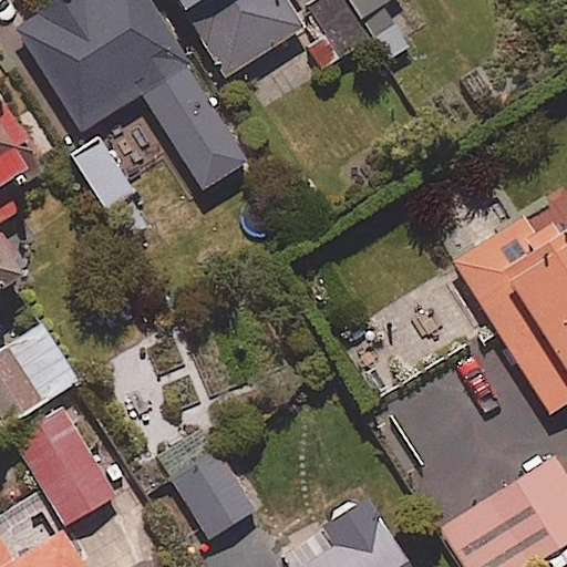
[(191,63),(148,0),(60,0),(11,32),(80,136),(144,95),(205,188),(244,162),(183,69),(191,63)]
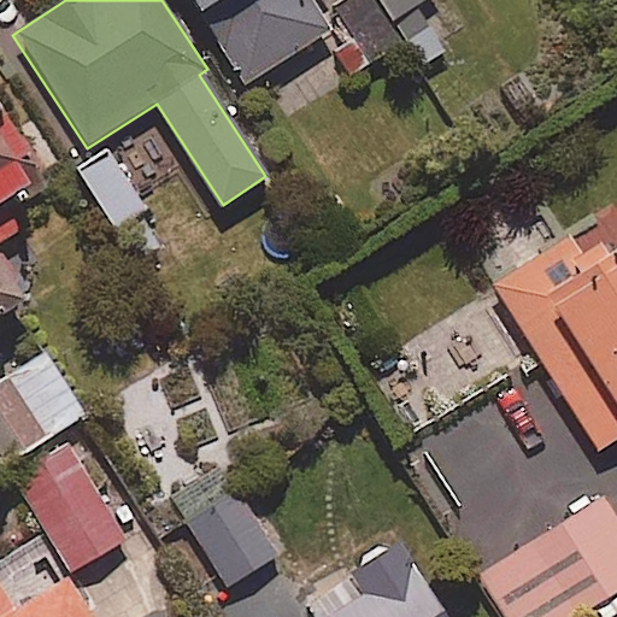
[(191,0),(245,86),(331,31),(311,0),(191,0)]
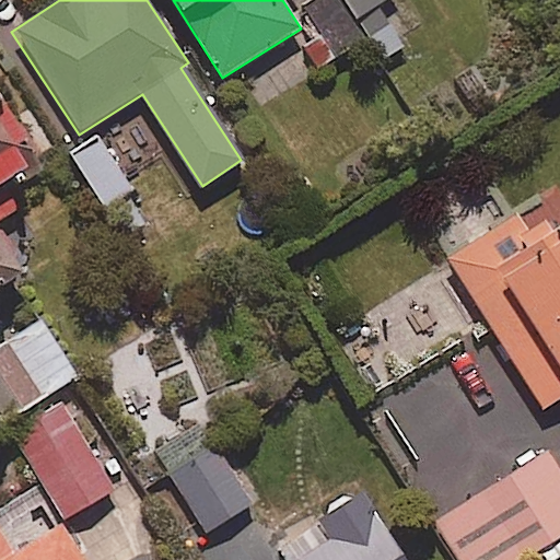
[(384,0),(313,0),(304,6),(324,38),(306,49),(317,69),(369,38),(382,60),(403,48),(376,4),(384,0)]
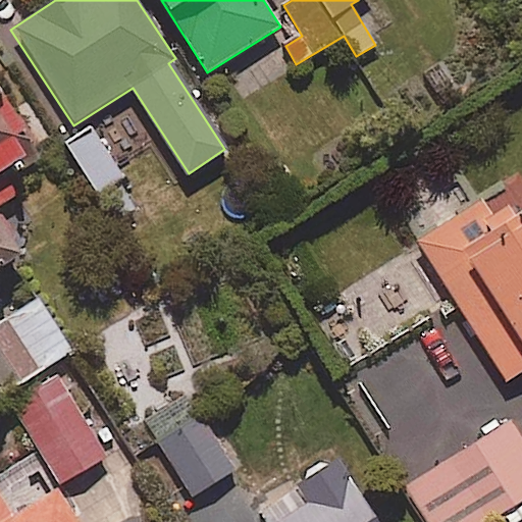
[(0,223),(0,174),(27,157),(17,144),(29,136),(0,94),(0,269),(21,256),(0,223)]
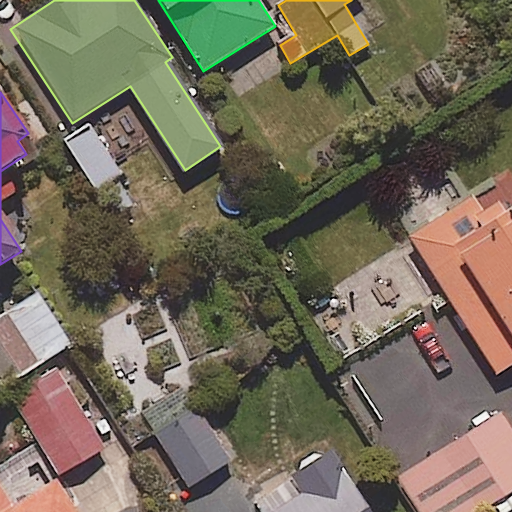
[(511,209),(491,224),(472,196),(407,239),(498,376),(511,366),(511,209)]
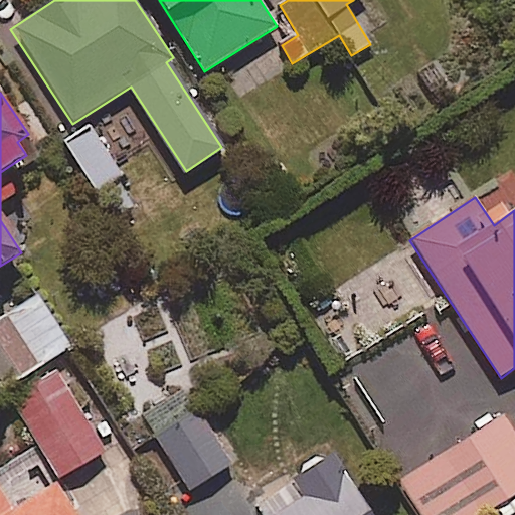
[(0,391),(70,346),(35,293),(0,315),(0,391)]
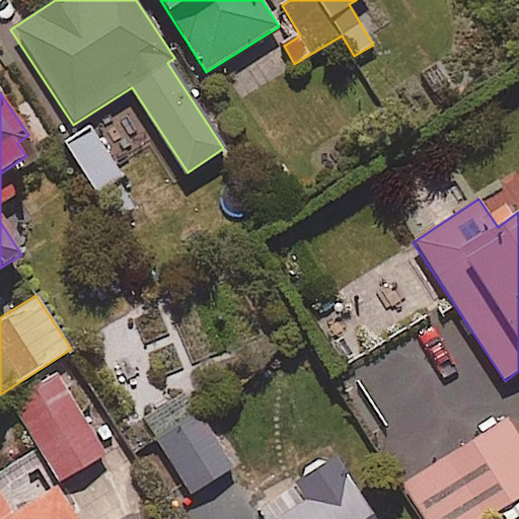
[(0,468),(9,485),(46,462),(59,483),(105,454),(60,378),(12,408),(34,444),(0,464),(0,468)]
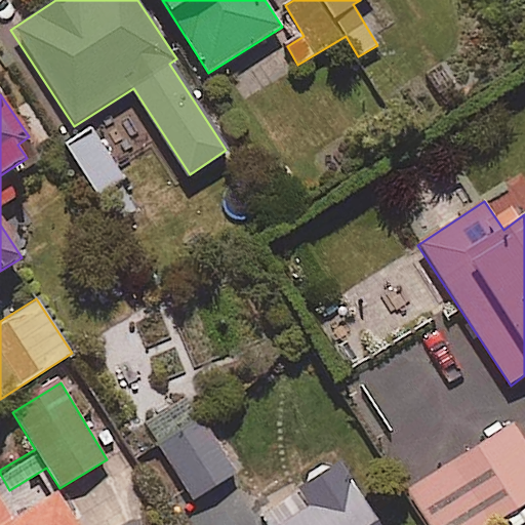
[(236,473),(203,421),(162,448),(196,499),(236,473)]
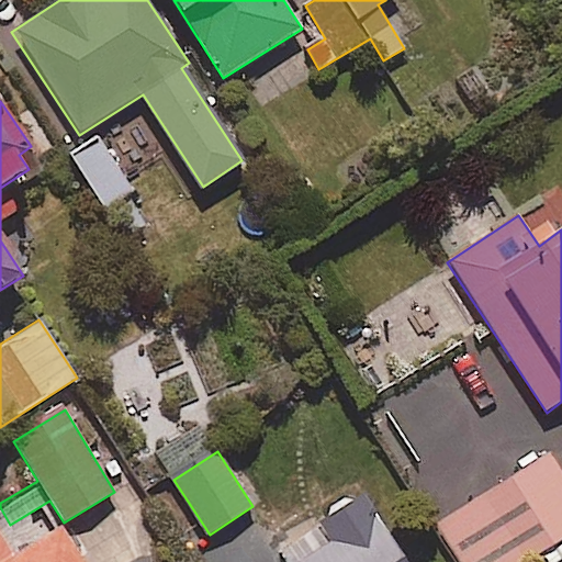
[(524,561),(561,538),(561,471),(551,453),(439,524),(462,561),(524,561)]
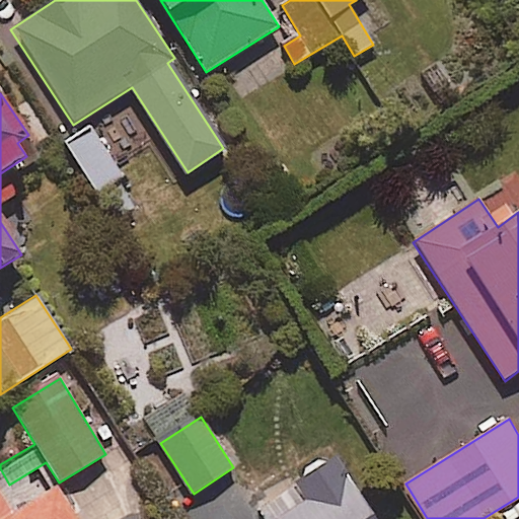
[(373,518),(336,458),(256,508),(263,518),(373,518)]
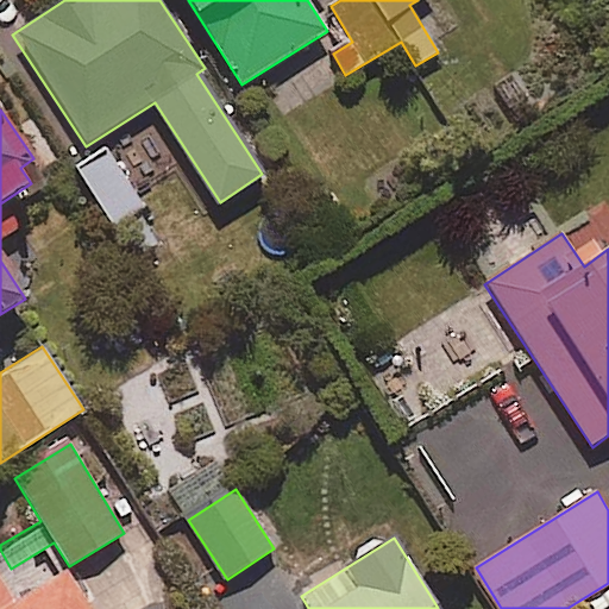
[(14,606),(0,582),(0,608),(89,608),(67,572),(14,606)]
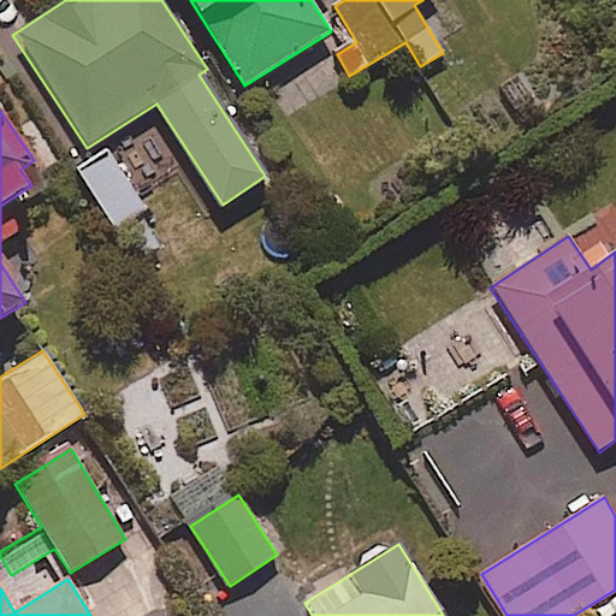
All buildings are outlined.
